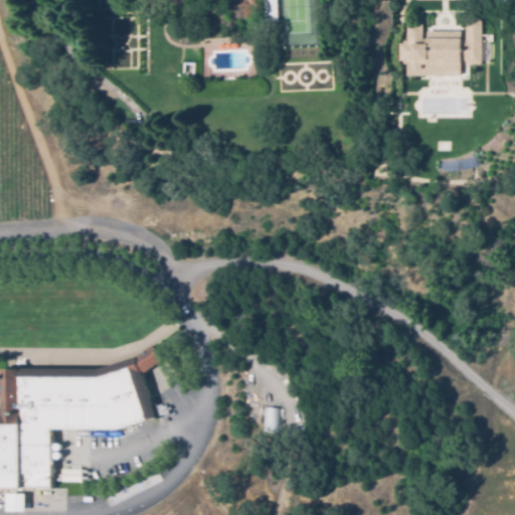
[(275,0),(277,21),(264,22),(263,0),(275,0)]
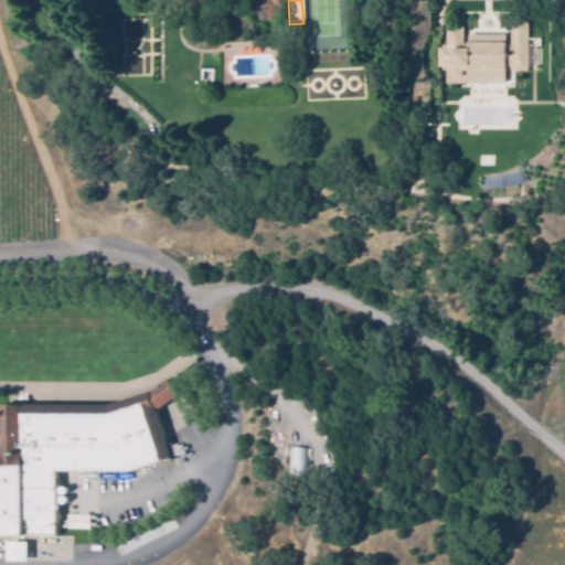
[(529,20),(528,70),(505,70),(505,83),(445,83),(445,70),(440,70),(440,66),(436,66),(437,48),(440,48),(440,44),(445,44),(446,25),(464,25),(464,42),(510,42),(510,27),(510,20),(529,20)]
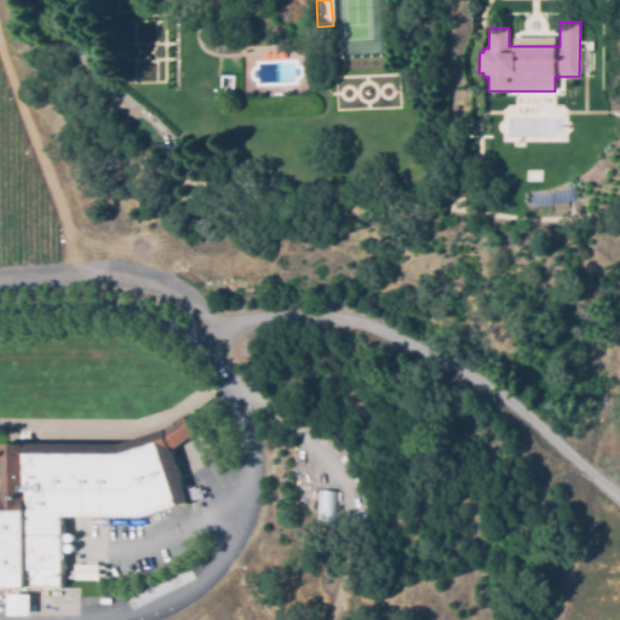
[(184,414),(197,432),(171,452),(187,500),(139,516),(122,516),(59,516),(59,589),(22,589),(0,587),(0,499),(1,441),(124,442),(164,429),(164,430),(184,414)]
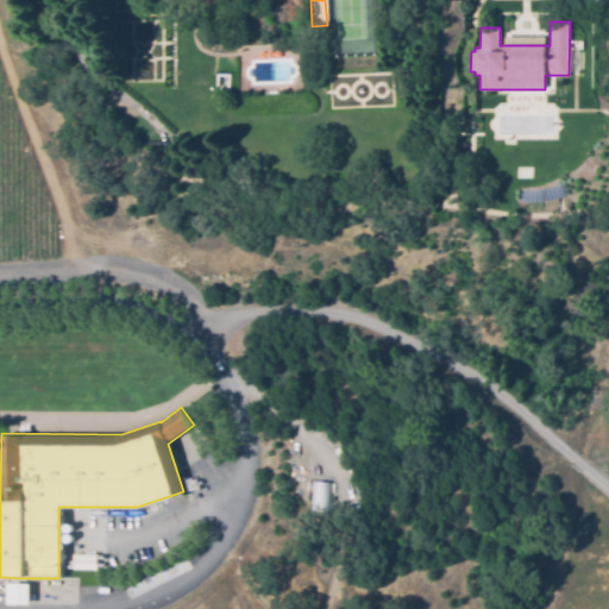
[(301,483),(294,484),(286,454),(293,452),(301,483)]
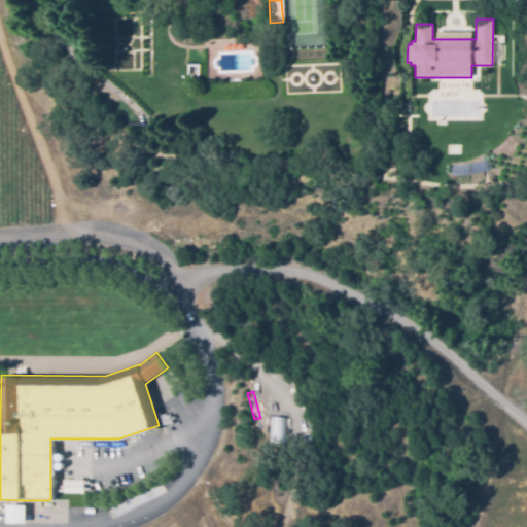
[(262,441),(282,442),(283,418),(264,417),(262,441)]
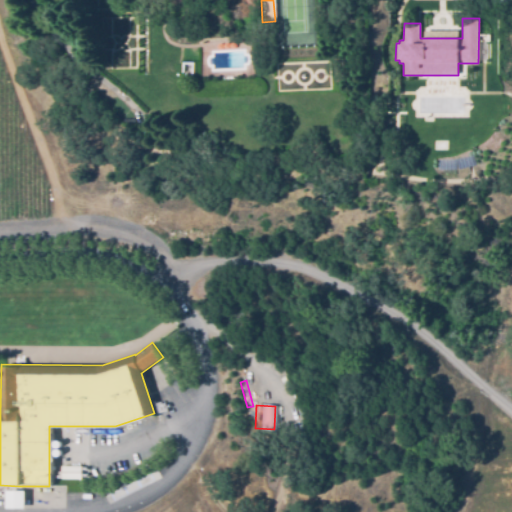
[(82,465),(81,479),(60,478),(61,464),(82,465)]
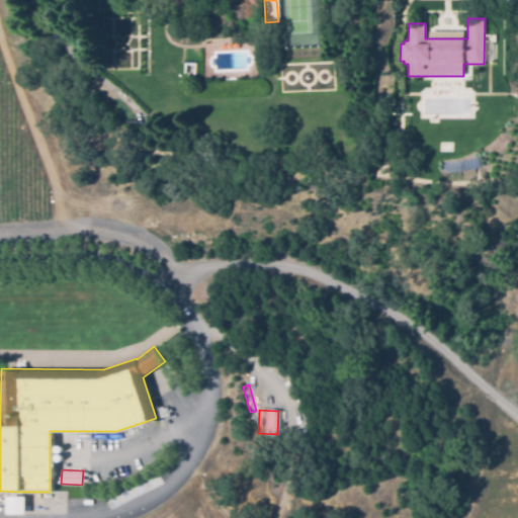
[(20,515),(20,498),(3,498),(3,515),(20,515)]
